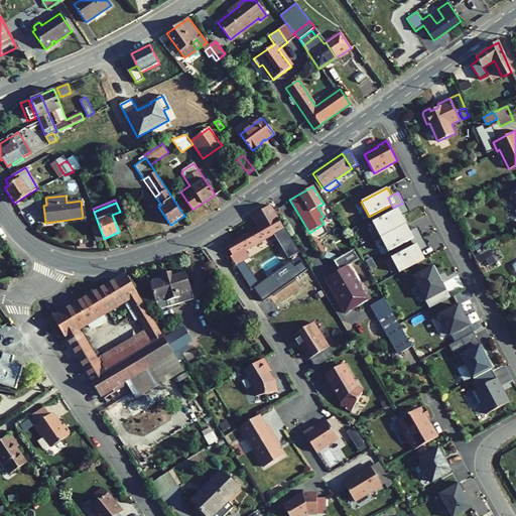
[(393,208),(394,211),(398,218),(401,216),(408,213),(403,203),(393,208)]
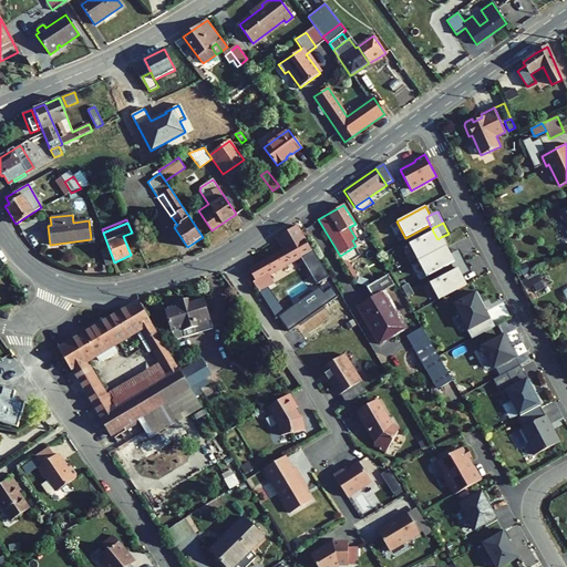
[(253,282),(259,291),(274,282),(269,274),(299,257),(316,285),(329,277),(312,248),(310,249),(296,226),(277,238),(284,249),(248,269),(255,280),(253,282)]
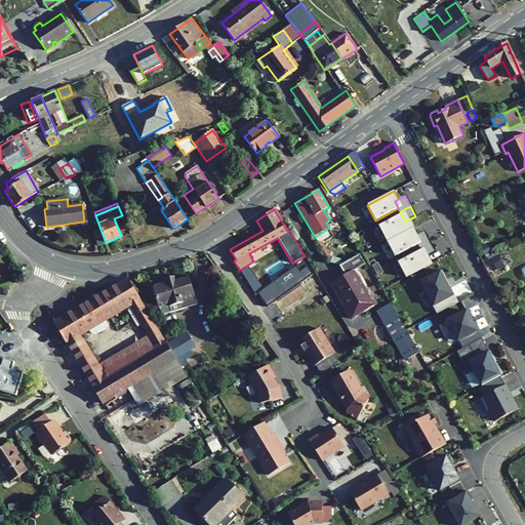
[(405,221),(401,214),(378,226),(387,241),(412,228),(408,219),(405,221)]
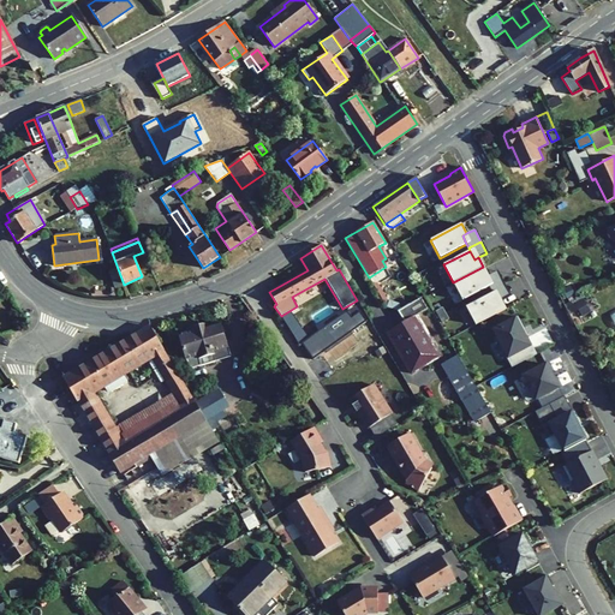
[(488,275),(483,267),(453,282),(463,300),(489,286),(484,278),(488,275)]
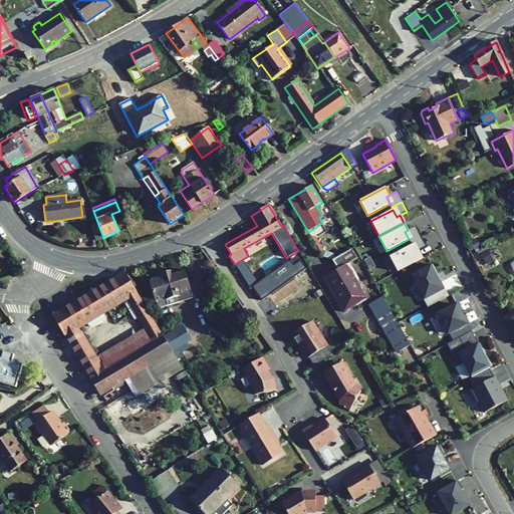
[(97,224),(91,227),(94,235),(100,232),(97,224)]
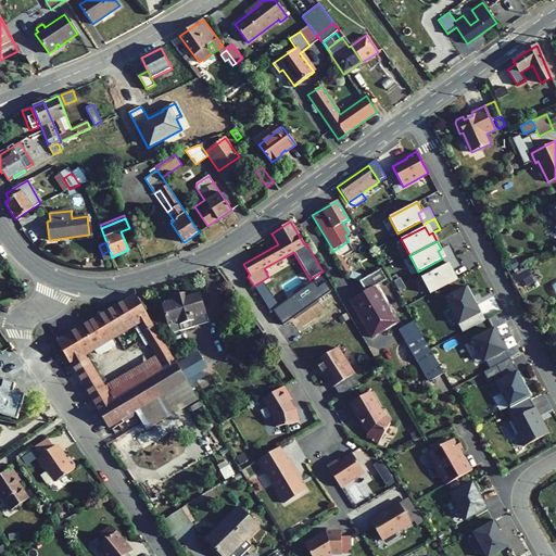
[(438,251),(442,258),(443,262),(454,256),(449,245),(441,249),(438,251)]
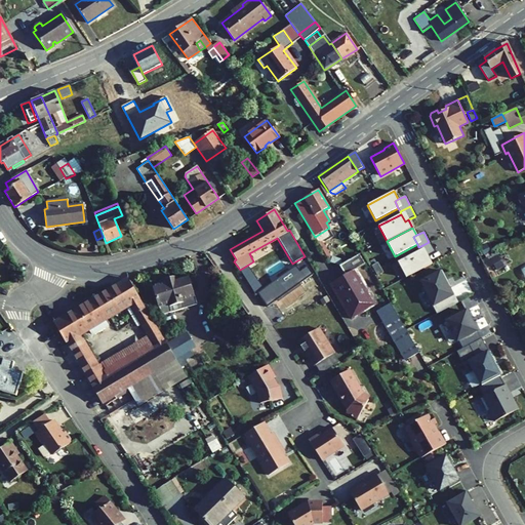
[(330,241),(338,256),(346,252),(336,237),(330,241)]
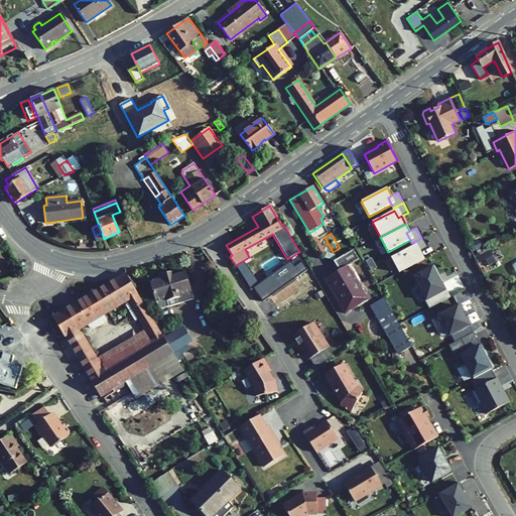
[(411,243),(413,246),(417,253),(420,252),(427,248),(421,238),(411,243)]
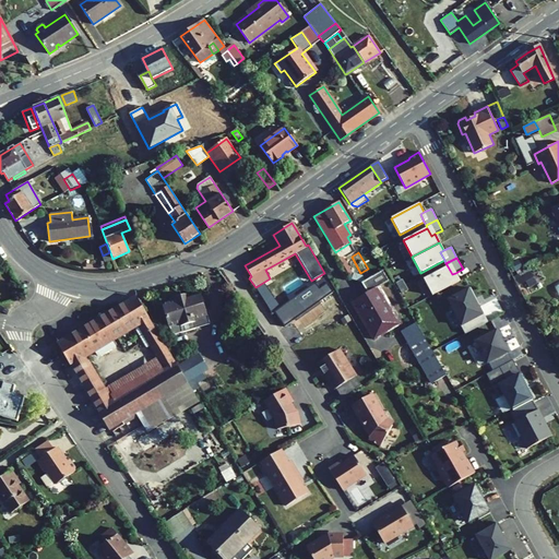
[(512,263),(515,271),(522,268),(518,261),(512,263)]
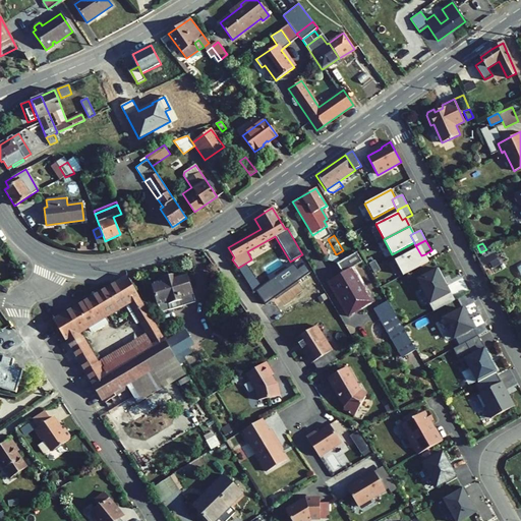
[(421,255),(417,248),(395,261),(403,276),(428,262),(424,254),(421,255)]
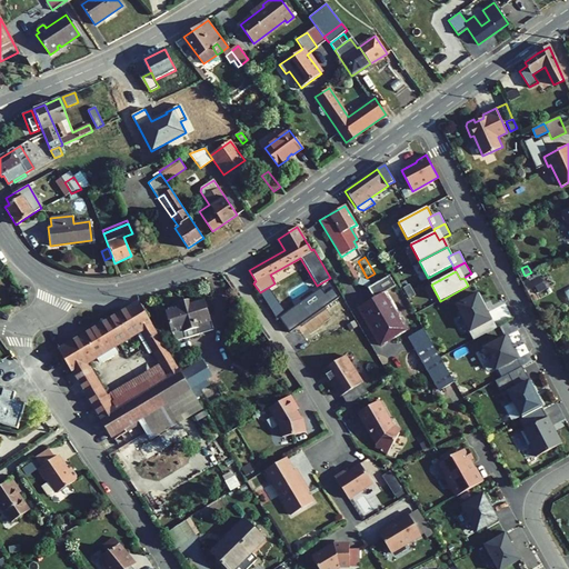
[(359,308),(380,345),(407,329),(385,292),(396,286),(389,276),(369,288),(375,298),(359,308)]
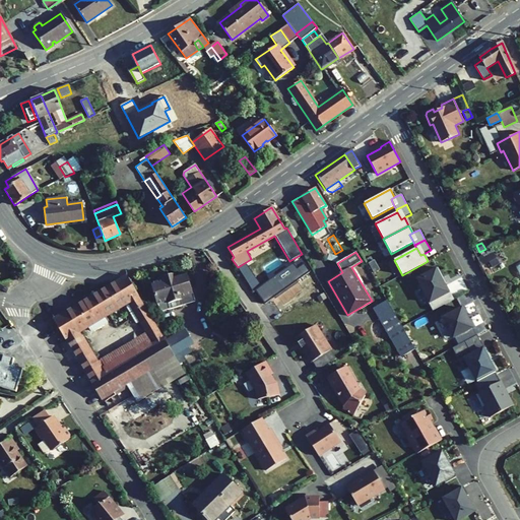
[(486,256),(492,268),(499,264),(493,253),(486,256)]
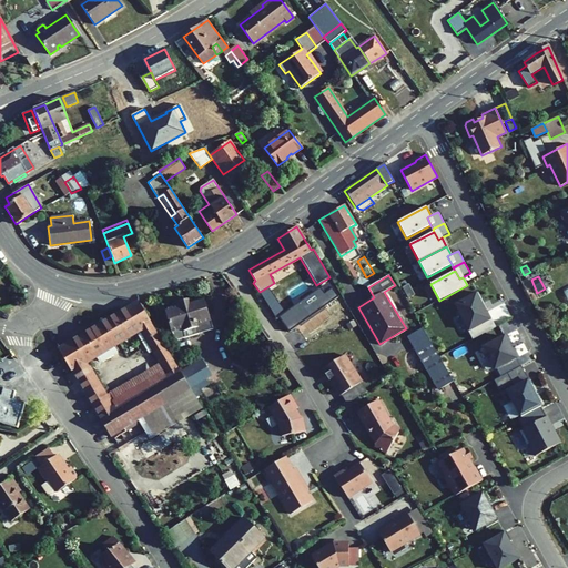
[(318,300),(335,290),(330,281),(313,292),(318,300)]
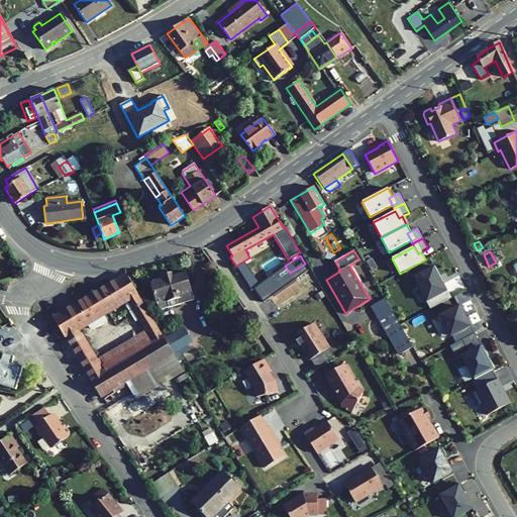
[(237,268),(250,289),(260,283),(245,263),(237,268)]
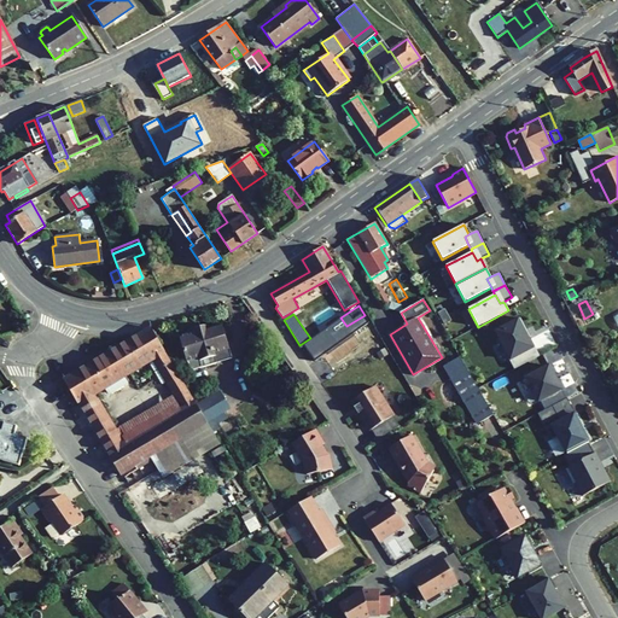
[(303,345),(314,361),(353,334),(347,326),(340,318),(310,338),(299,345),(301,348),(303,345)]
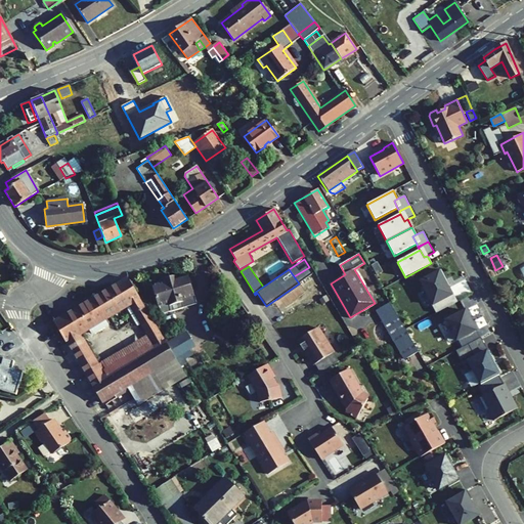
[(449,286),(441,270),(420,280),(432,305),(436,313),(443,309),(457,302),(453,294),(451,295),(447,287),(449,286)]
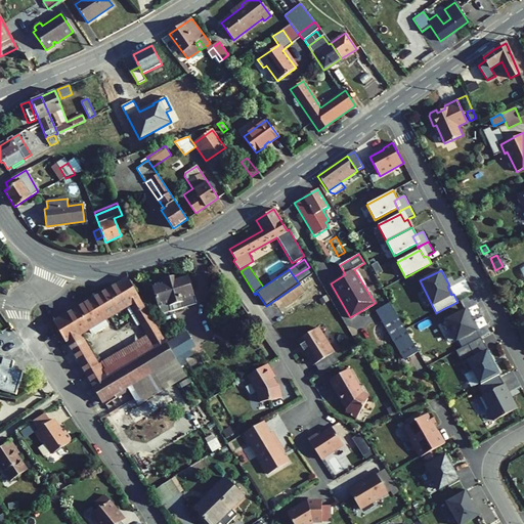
[(153,287),(159,306),(168,303),(171,311),(197,304),(188,276),(175,279),(174,277),(165,280),(166,282),(161,284),(153,287)]
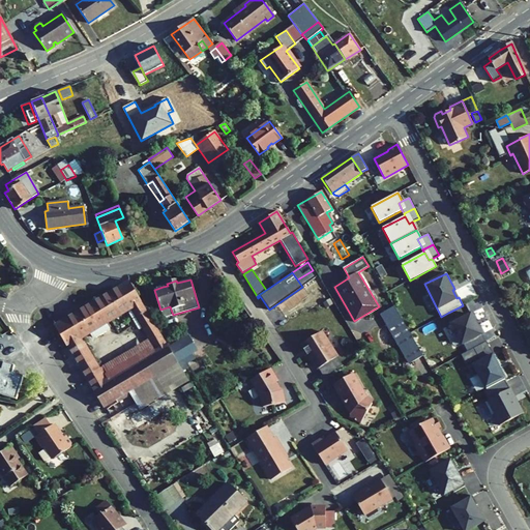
[(141,301),(129,282),(77,313),(89,333),(127,310),(131,307),(144,328),(151,340),(158,352),(156,353),(167,370),(177,363),(178,362),(169,348),(168,346),(167,346),(141,302),(141,301)]
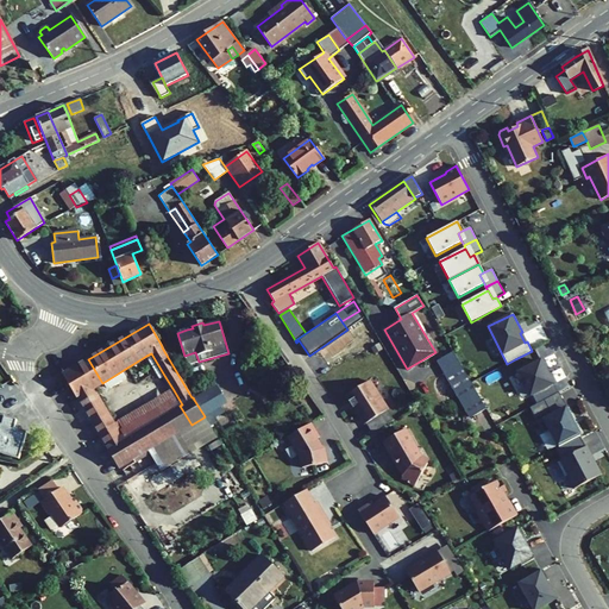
[(371,349),(375,355),(382,350),(380,344),(371,349)]
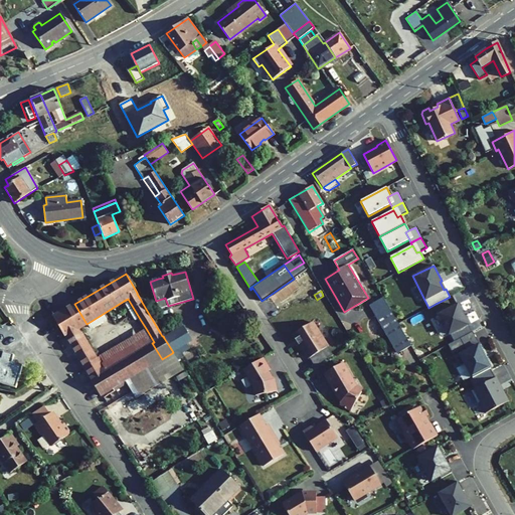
[(156,301),(158,309),(168,306),(165,298),(156,301)]
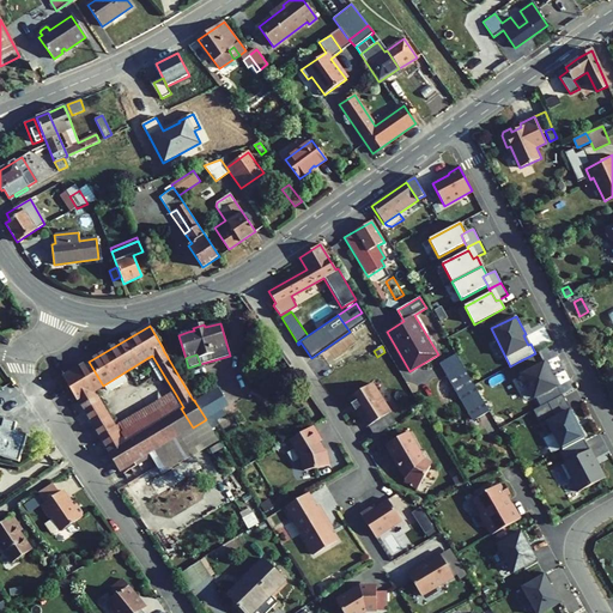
[(439,363),(473,420),(489,411),(456,354),(439,363)]
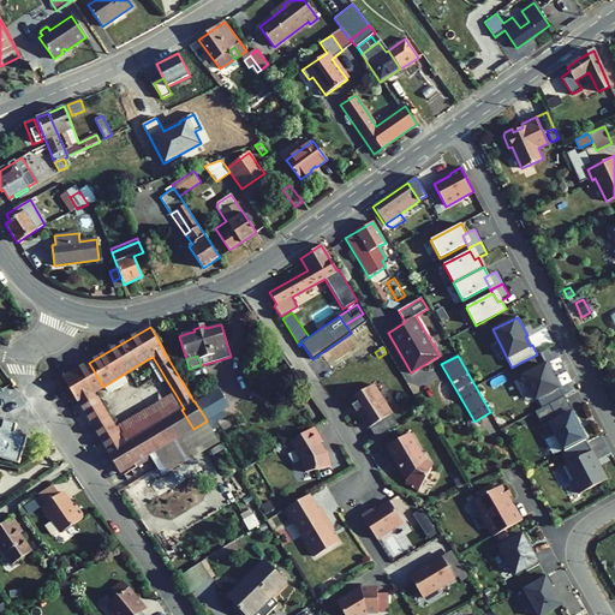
[(148,359),(162,383),(167,381),(153,357),(148,359)]
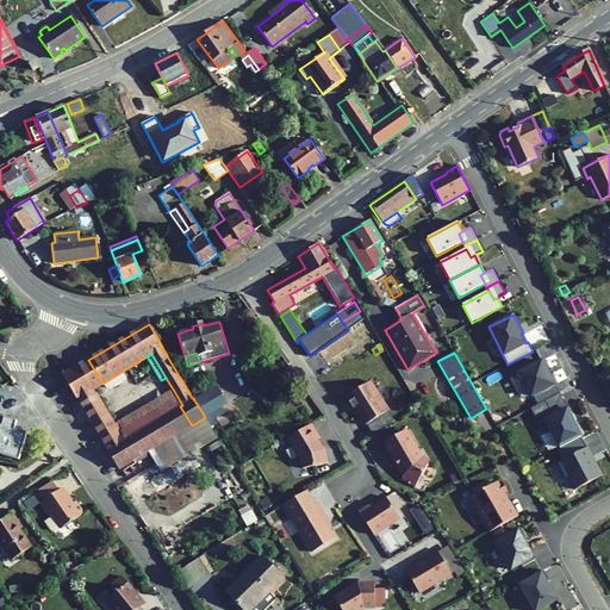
[(556,384),(541,359),(518,369),(531,396),(556,384)]
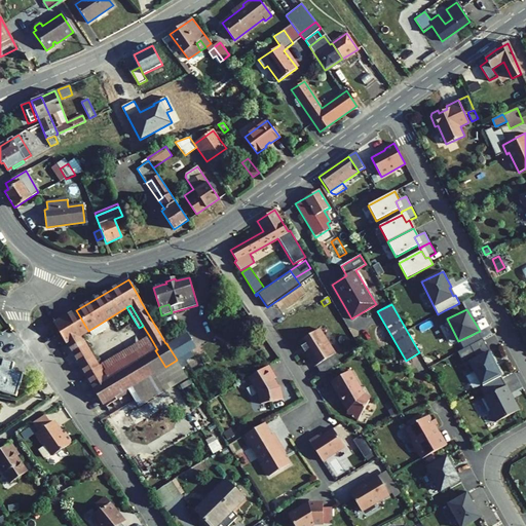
[(67,315),(79,336),(88,331),(76,310),(67,315)]
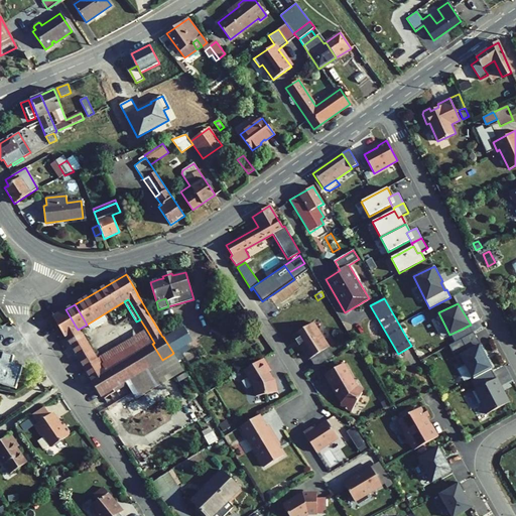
[(124,383),(151,366),(141,350),(114,366),(111,361),(104,365),(100,358),(96,361),(78,330),(66,309),(52,316),(65,337),(66,337),(101,397),(106,394),(108,397),(128,385),(127,384),(125,385),(124,383)]
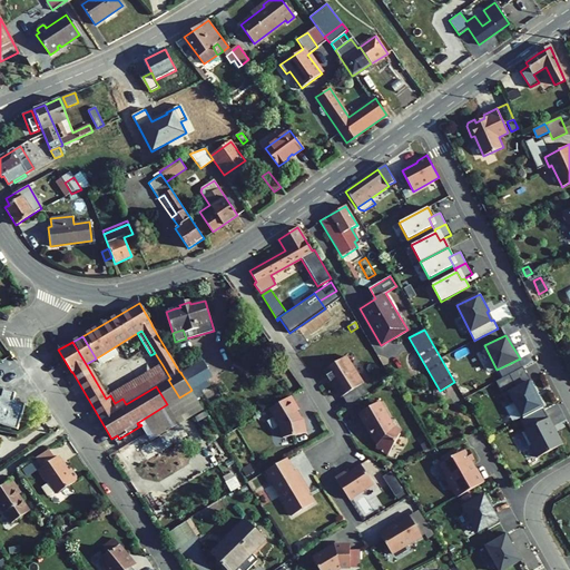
[(454,365),(450,356),(443,361),(449,369),(454,365)]
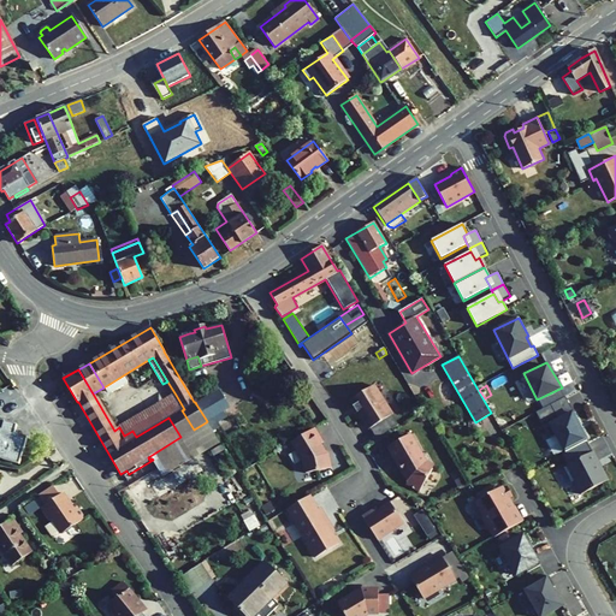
[(367,419),(372,427),(391,415),(373,386),(351,400),(355,406),(353,406),(357,413),(359,412),(362,418),(367,419)]
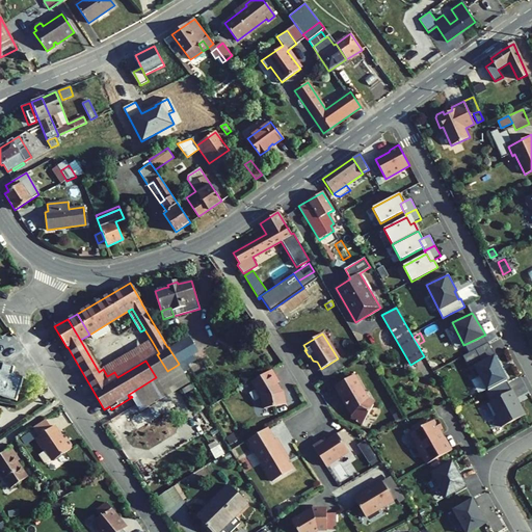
[(179,364),(181,369),(195,360),(192,354),(197,352),(188,338),(169,349),(179,364)]
